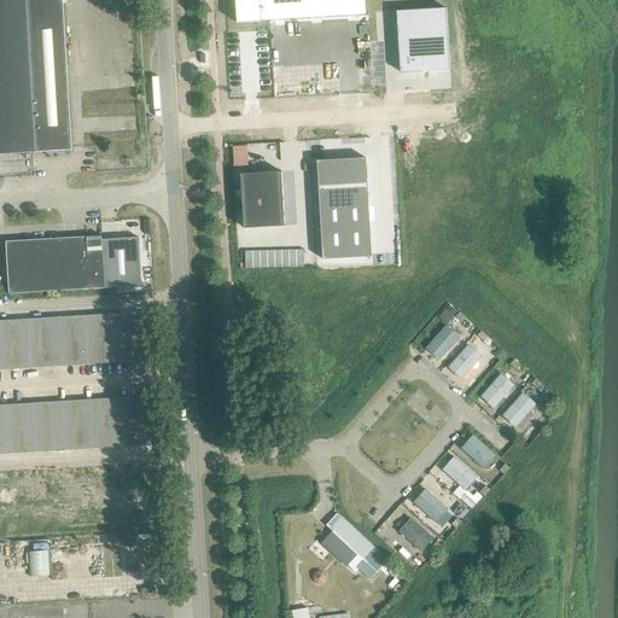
[(60,0),(0,0),(0,155),(70,150),(60,0)]
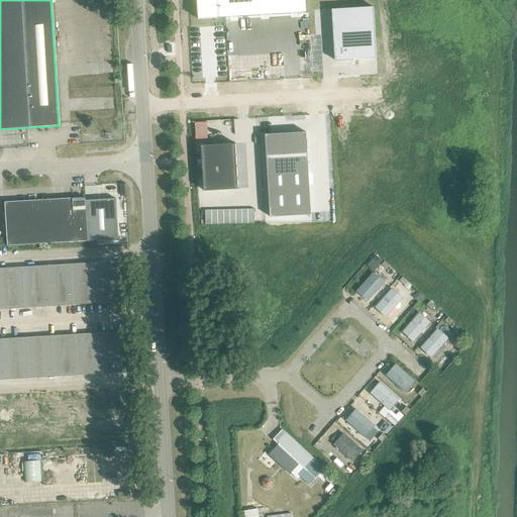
[(305,0),(197,0),(198,19),(307,13),(305,0)]
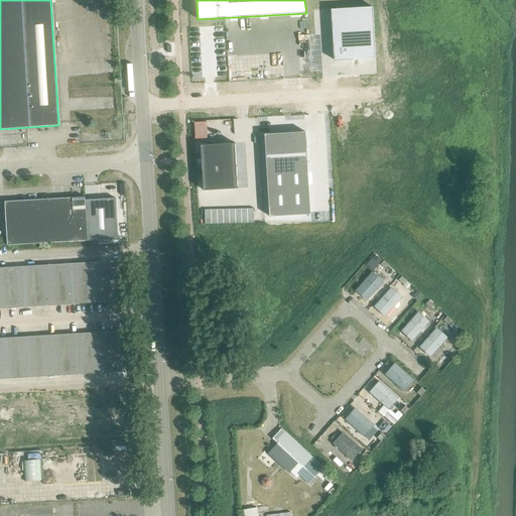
[(370,12),(329,14),(333,66),(373,62),(370,12)]
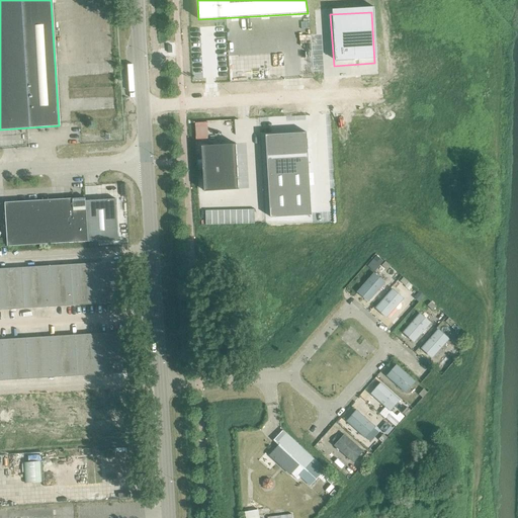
[(268,135),(265,135),(270,218),(312,216),(307,133),(304,133),(304,135),(268,137),(268,135)]
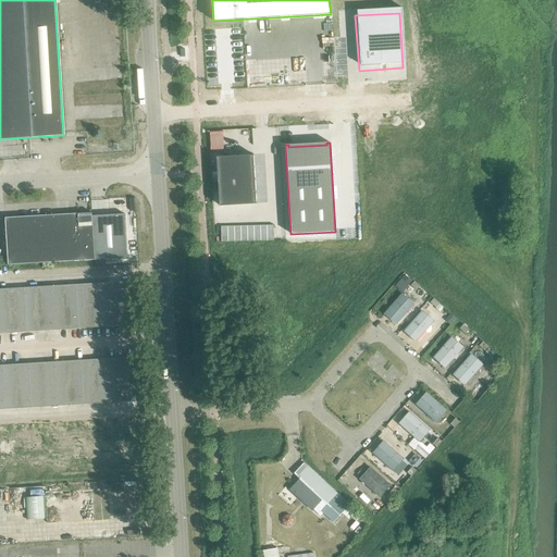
[(254,155),(217,157),(219,206),(257,203),(254,155)]
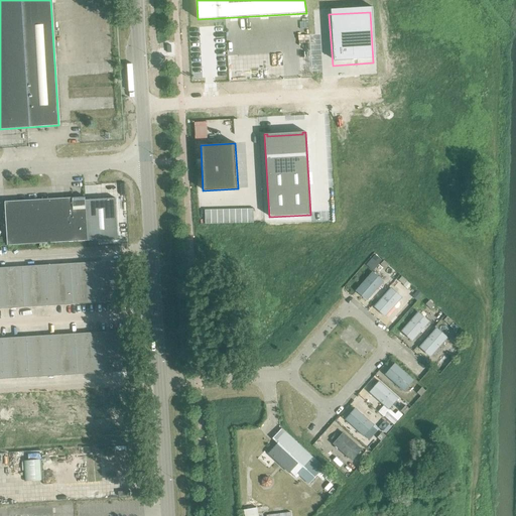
[(7,245),(117,239),(115,199),(85,201),(85,197),(73,198),(5,202),(7,245)]
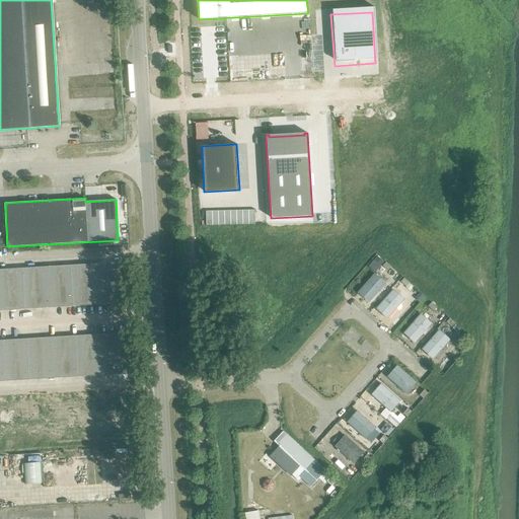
[(377,256),(374,260),(381,267),(384,263),(377,256)]
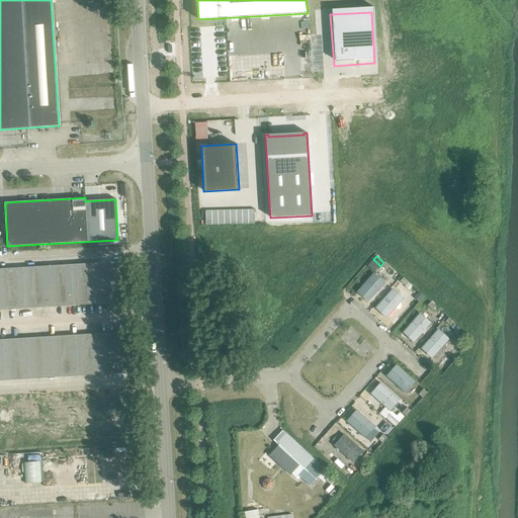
[(373,273),(380,266),(373,259),(366,266),(373,273)]
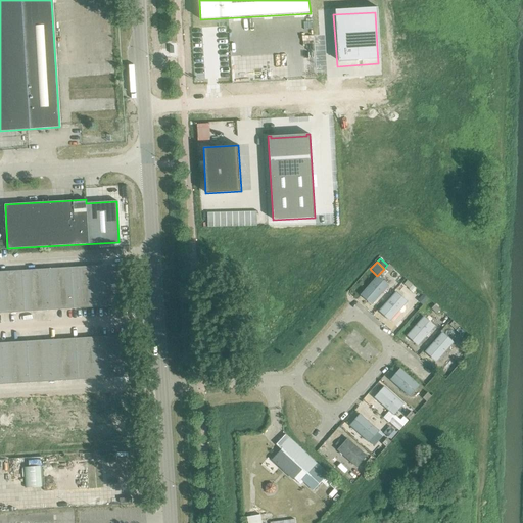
[(0,271),(0,313),(123,305),(121,264),(0,271)]
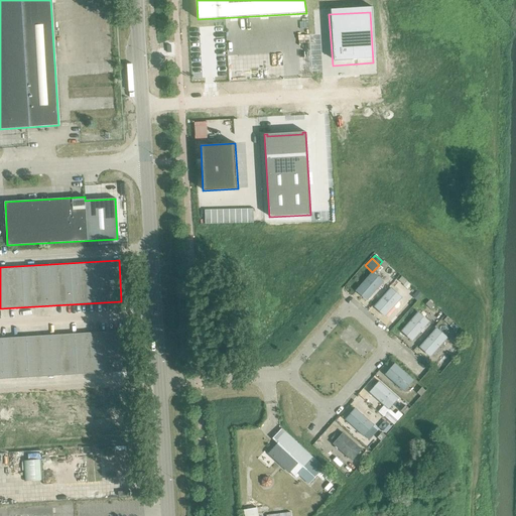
[(389,266),(383,261),(380,264),(386,269),(389,266)]
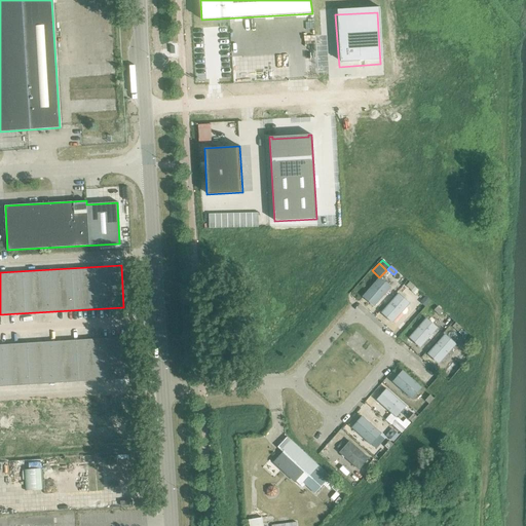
[(374,307),(391,288),(379,277),(362,297),(374,307)]
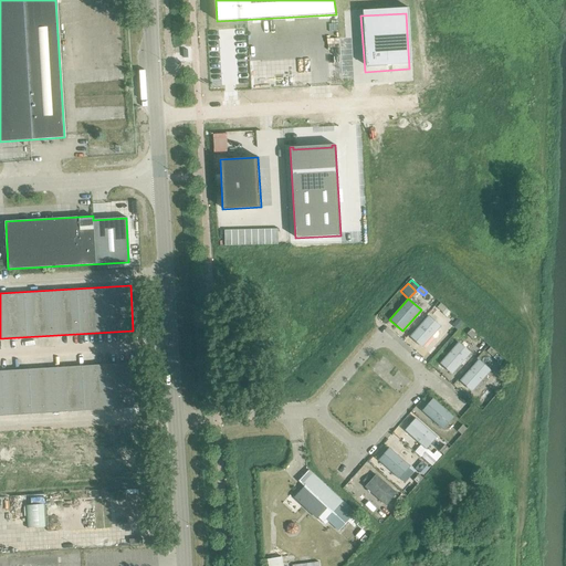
[(443,313),(447,308),(441,304),(437,307),(443,313)]
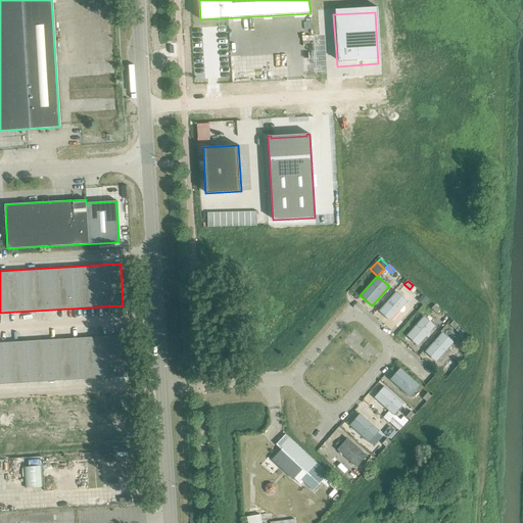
[(389,322),(408,302),(407,301),(411,298),(400,289),(396,292),(378,312),(389,322)]
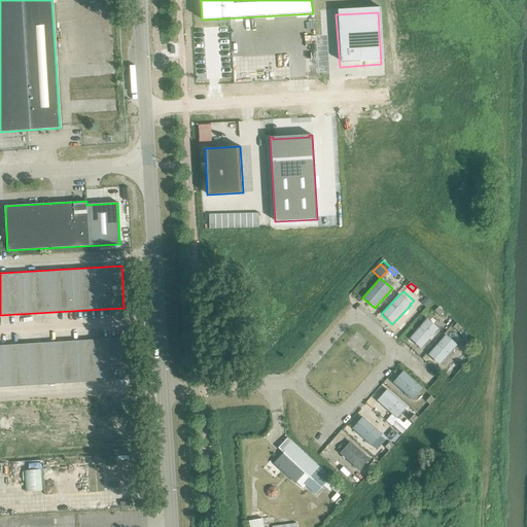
[(426,296),(421,303),(426,308),(431,302),(428,299),(426,296)]
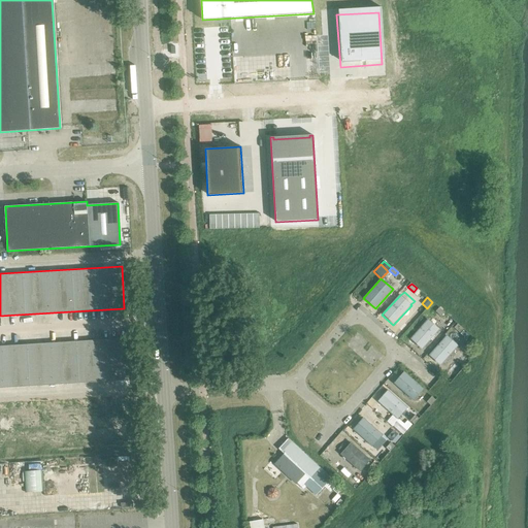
[(440,317),(444,314),(439,308),(435,312),(440,317)]
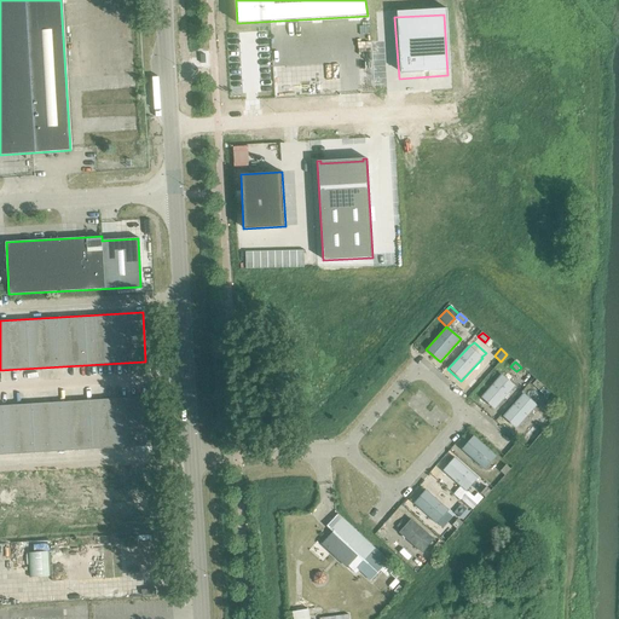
[(495,410),(515,387),(502,375),(480,399),(495,410)]
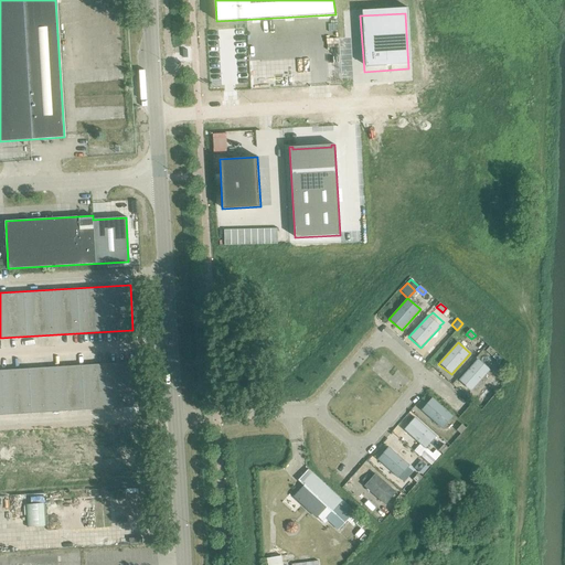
[(491,356),(494,352),(489,348),(486,351),(491,356)]
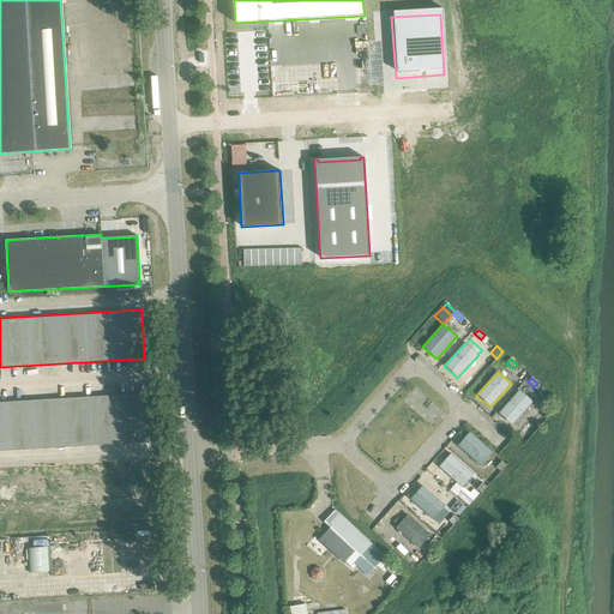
[(512,426),(533,403),(519,391),(498,414),(512,426)]
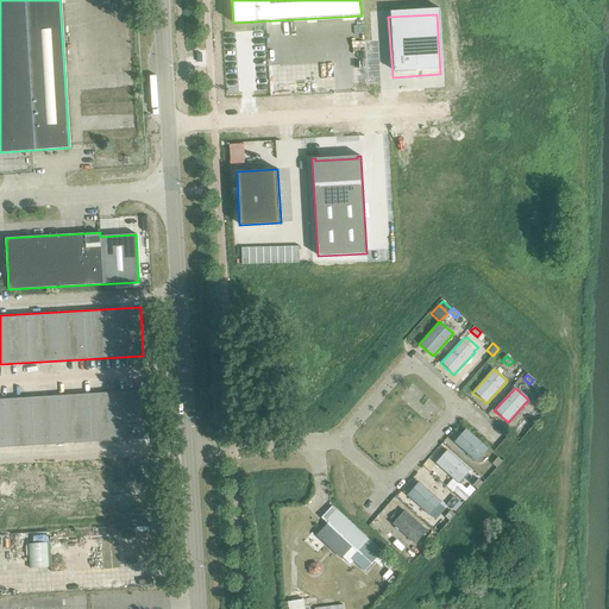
[(0,399),(0,447),(149,439),(145,390),(0,399)]
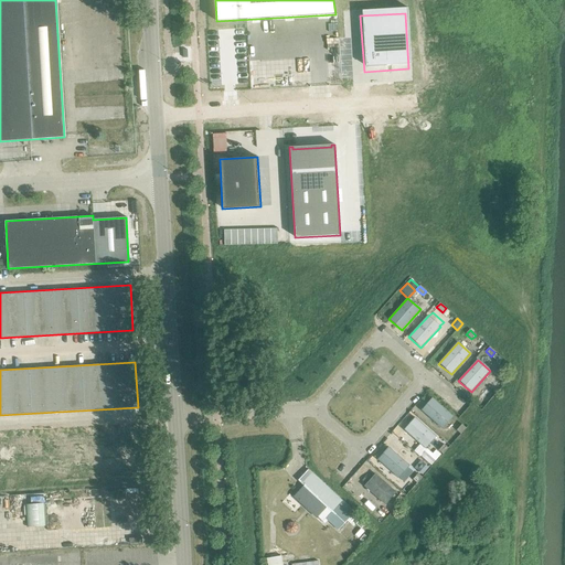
[(441,429),(454,417),(433,398),(420,411),(441,429)]
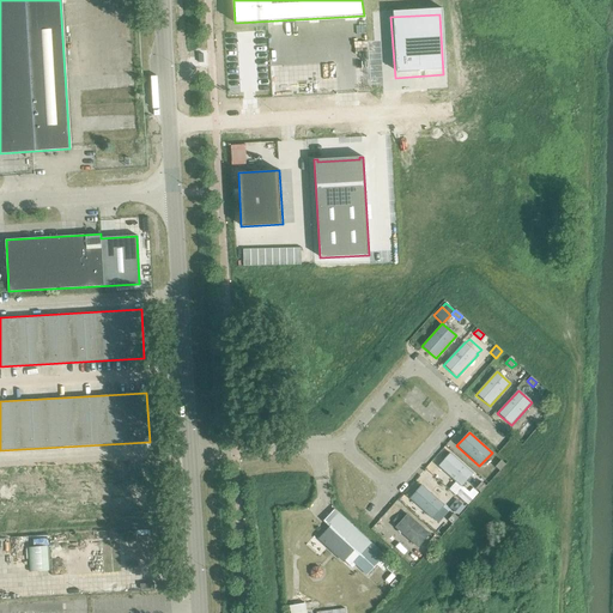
[(450,453),(438,467),(455,483),(462,487),(474,474),(450,453)]
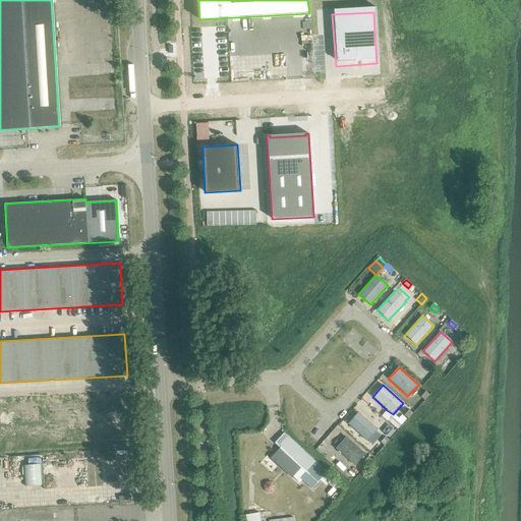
[(429,395),(425,392),(420,397),(424,400),(429,395)]
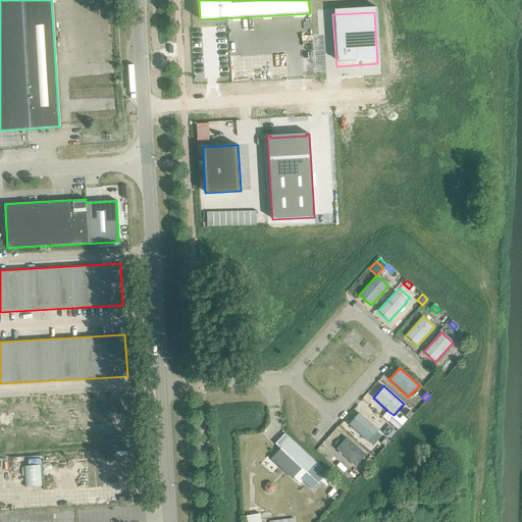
[(414,414),(410,411),(405,416),(409,420),(414,414)]
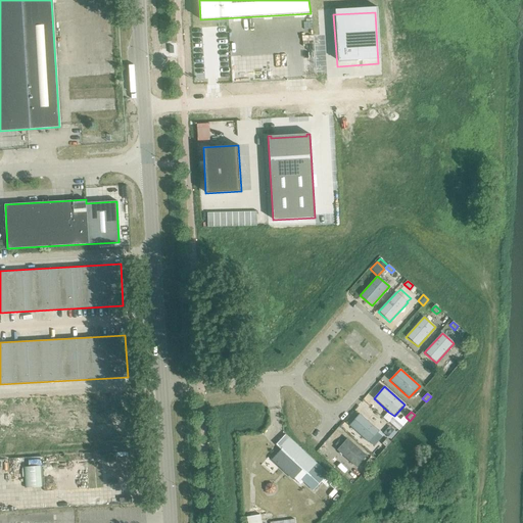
[(379,431),(360,414),(349,426),(369,443),(379,431)]
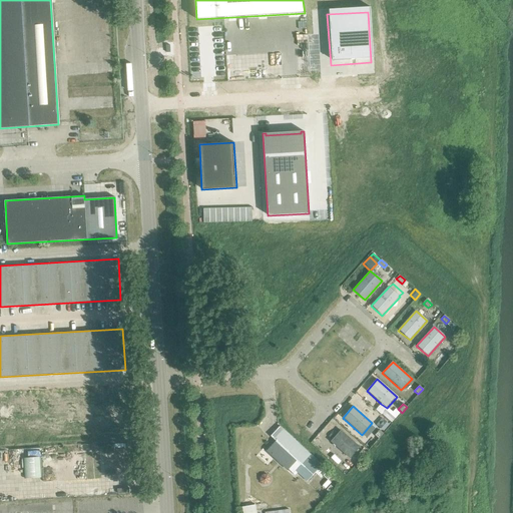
[(387,408),(382,414),(391,423),(400,413),(401,413),(396,409),(395,409),(392,412),(387,408)]
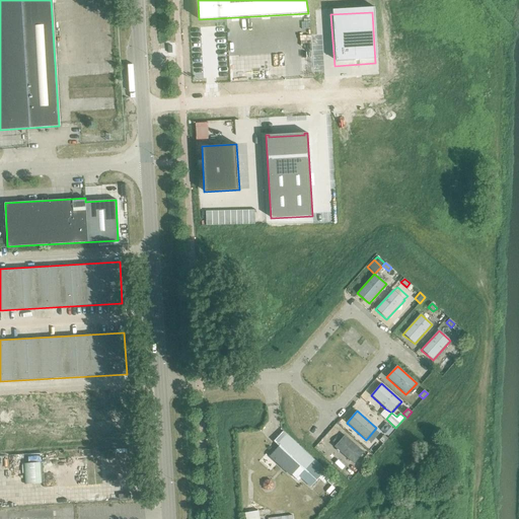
[(386,423),(380,430),(387,436),(393,430),(386,423)]
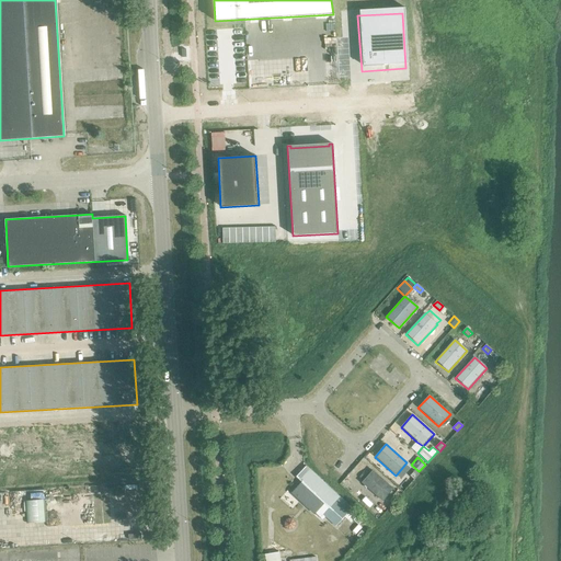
[(352,510),(306,467),(296,477),(324,503),(315,513),(321,519),(324,516),(335,526),(352,510)]
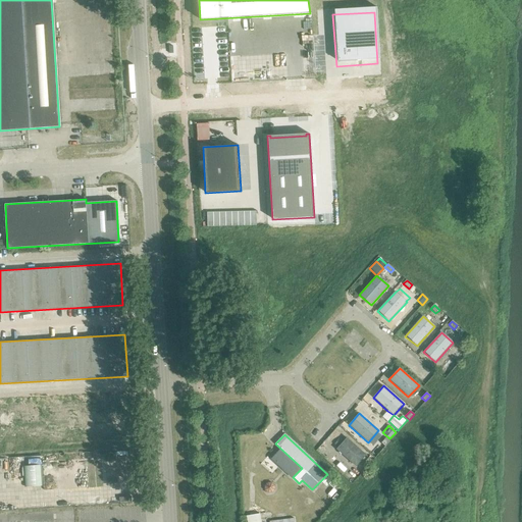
[(366,456),(347,438),(335,450),(356,467),(366,456)]
